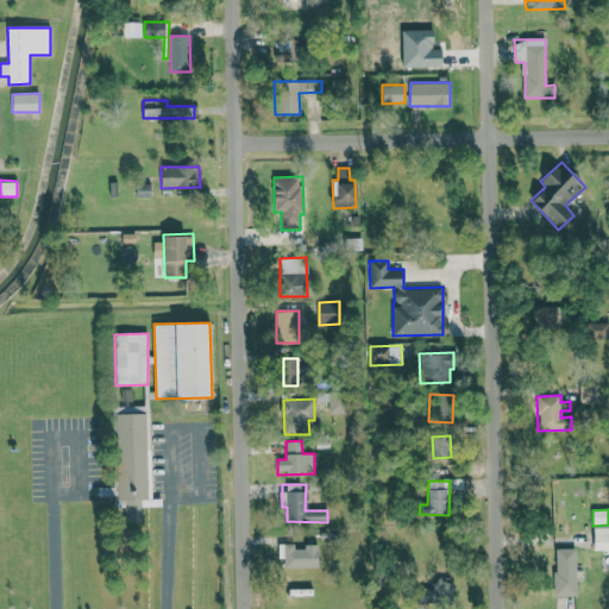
[(608,527),(594,528),(594,550),(608,550),(608,527)]
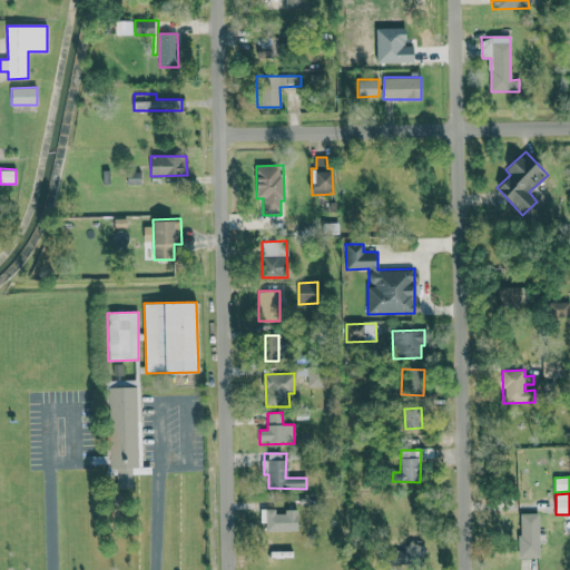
[(265,531),(297,531),(297,511),(274,511),(274,509),(259,509),(261,523),(265,523),(265,531)]
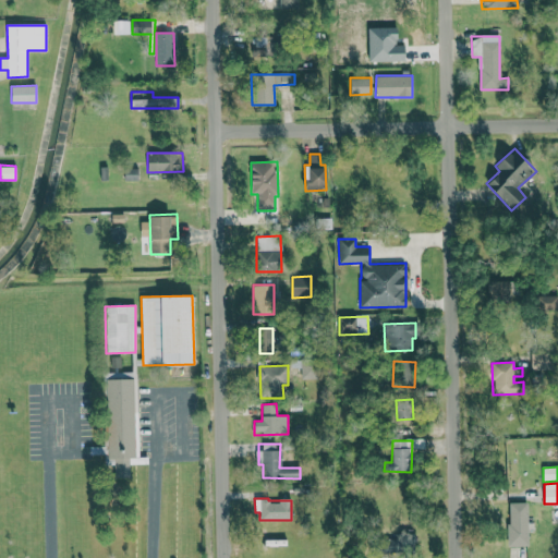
[(528,502),(508,502),(508,546),(528,546),(528,502)]
